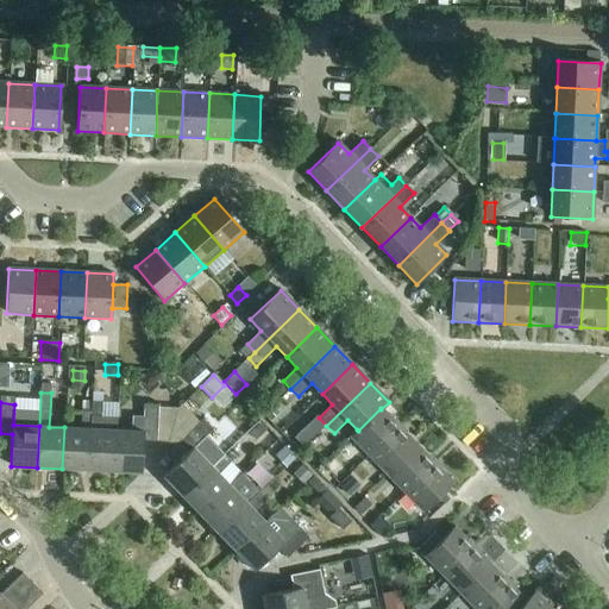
[(88,470),(114,472),(117,431),(115,431),(117,418),(101,416),(101,402),(92,402),(90,412),(88,470)]
